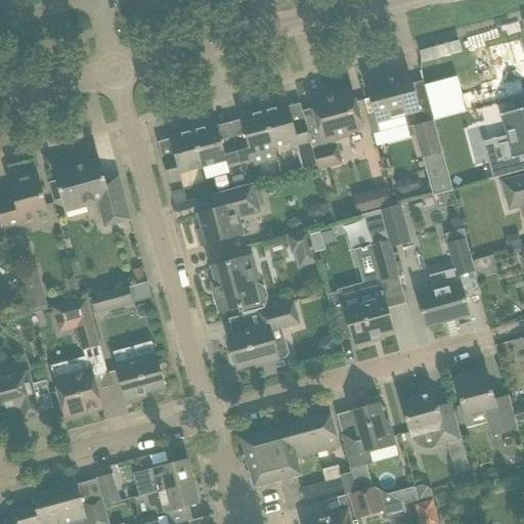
[(456,78),(424,86),(433,121),(523,96),(523,92),(521,81),(523,80),(523,53),(520,39),(487,48),(495,80),(480,84),(481,89),(461,94),(456,78)]
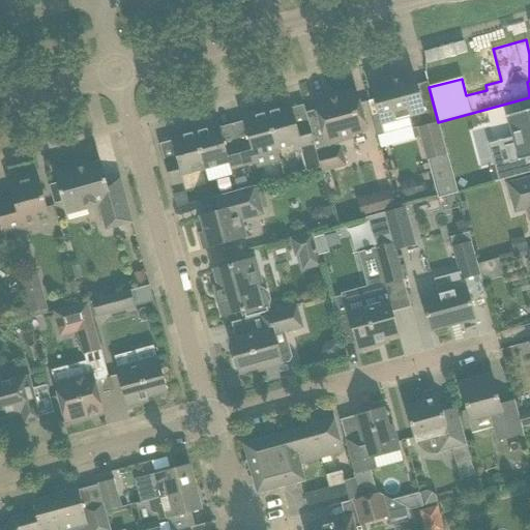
[(424,113),(414,75),(400,78),(399,75),(374,82),(375,85),(370,86),(378,115),(371,117),(376,137),(383,135),(383,134),(410,126),(408,118),(424,113)]
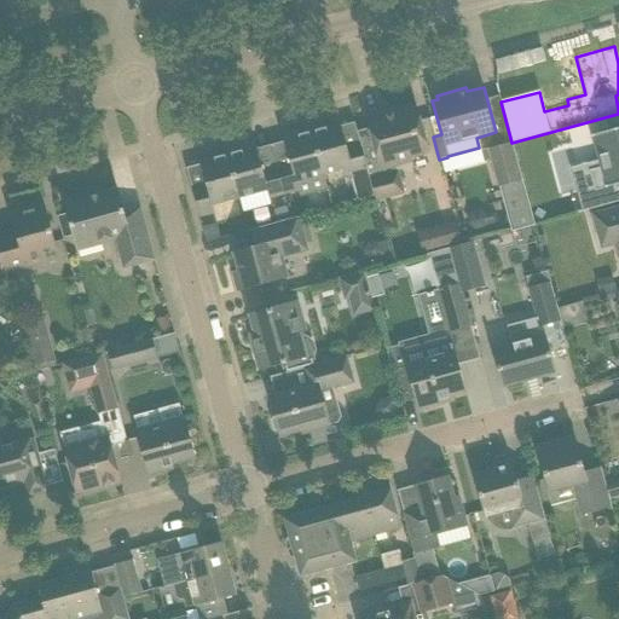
[(410,158),(428,154),(416,109),(385,117),(385,114),(365,119),(370,136),(358,138),(360,146),(374,197),(376,203),(405,195),(395,167),(411,162),(410,158)]
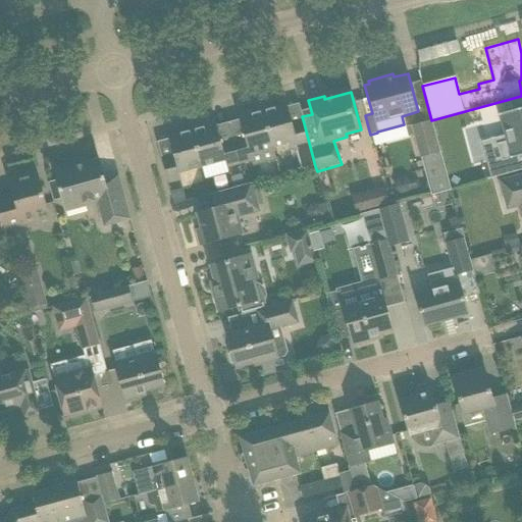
[(302,170),(315,166),(304,123),(293,126),(286,106),(263,112),(273,149),(288,146),(289,152),(296,150),(302,170)]
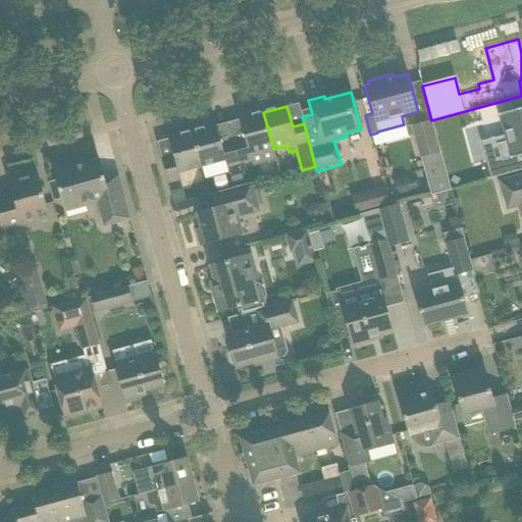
[(507,142),(497,145),(505,174),(505,175),(521,170),(521,108),(499,115),(499,116),(500,116),(507,142)]
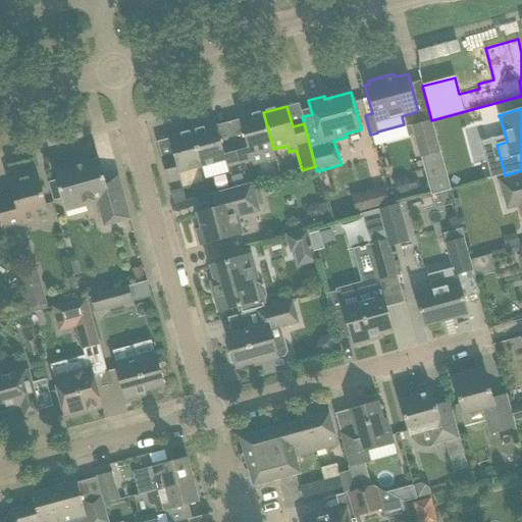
[(233,143),(235,149),(239,164),(251,161),(249,154),(273,149),(263,112),(239,119),(239,120),(240,120),(245,140),(233,143)]
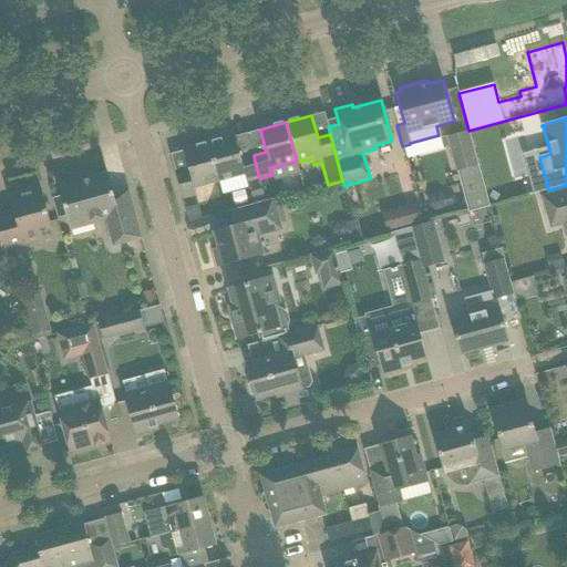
[(447,137),(468,213),(490,207),(470,131),(447,137)]
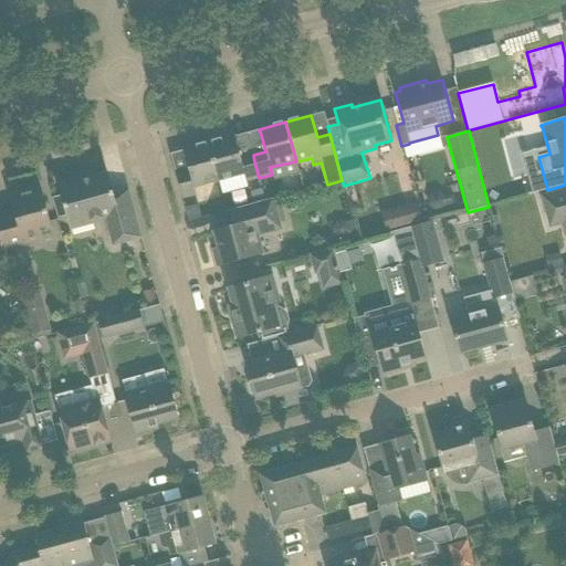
[(259,178),(254,161),(253,155),(240,158),(234,136),(208,143),(219,181),(243,175),(244,182),(259,178)]
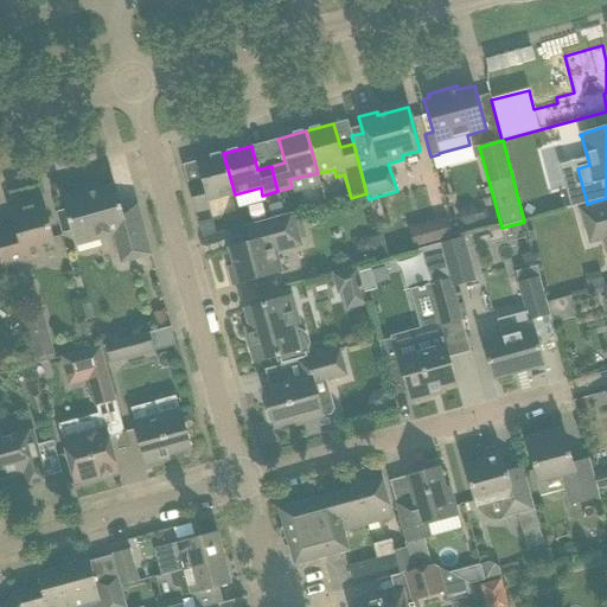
[(235,195),(223,153),(196,161),(202,185),(189,189),(196,213),(210,210),(208,202),(235,195)]
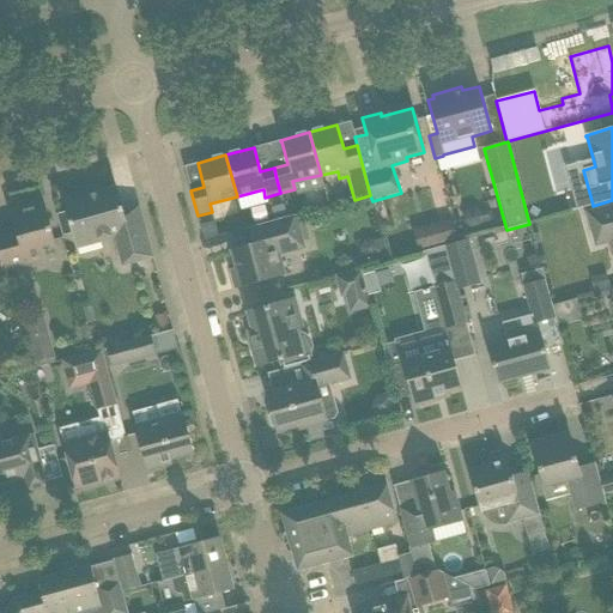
[(76,249),(115,238),(122,266),(152,259),(138,207),(122,211),(116,189),(86,198),(85,193),(62,200),(76,249)]
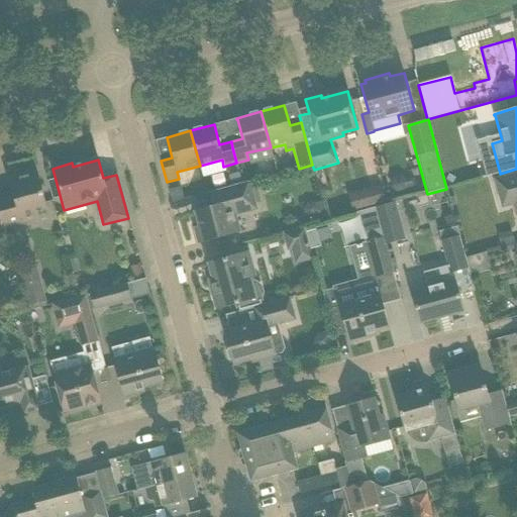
[(0,199),(8,228),(34,221),(32,214),(46,210),(36,173),(8,180),(12,192),(0,195),(0,199)]
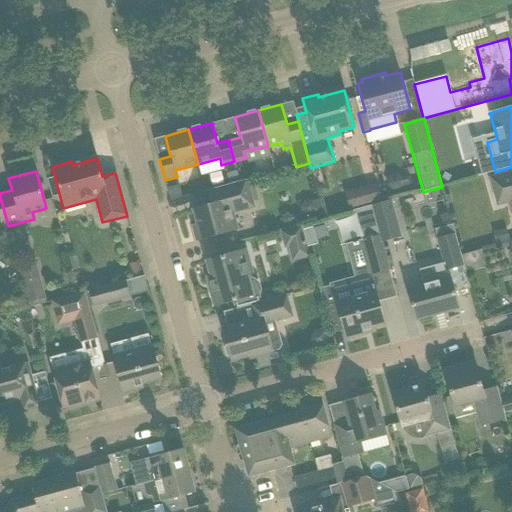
[(237,172),(227,174),(230,184),(240,182),(237,172)]
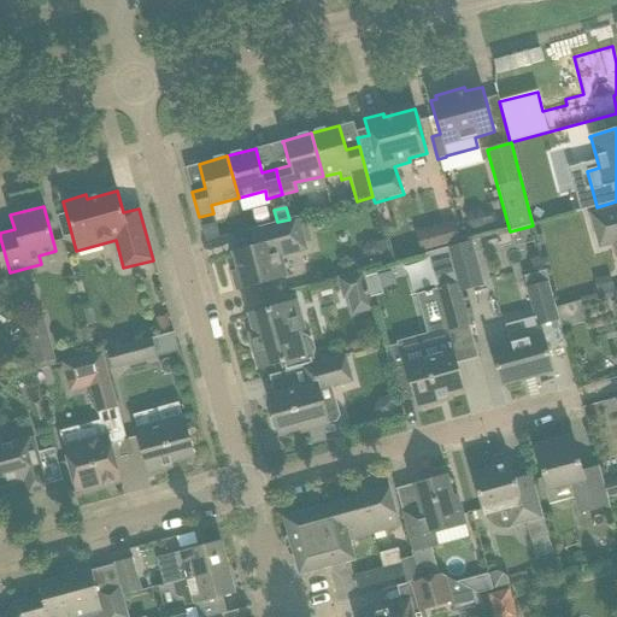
[(616,209),(592,216),(599,247),(616,241),(616,209)]
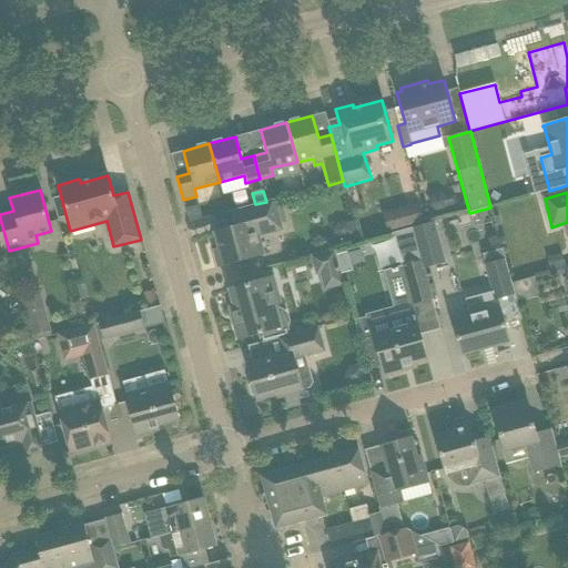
[(433,198),(430,206),(436,213),(445,211),(455,208),(452,198),(446,200),(442,195),(433,198)]
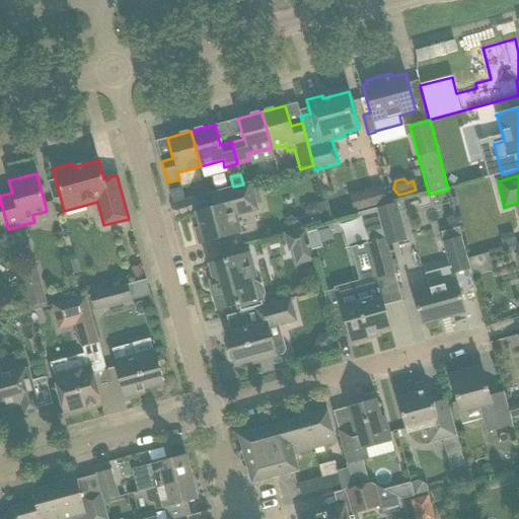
[(195,228),(199,245),(219,239),(242,234),(237,217),(258,212),(250,183),(210,194),(213,208),(195,212),(199,227),(195,228)]
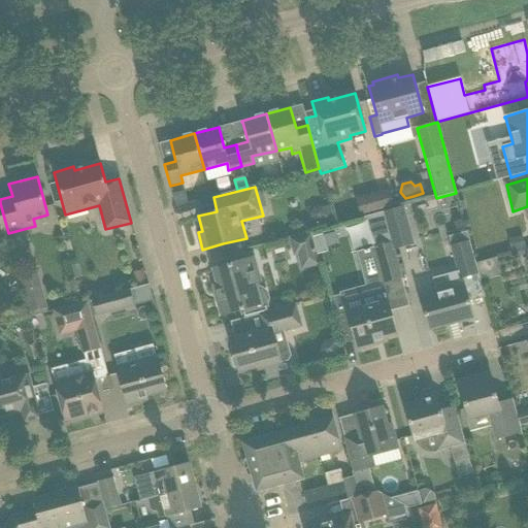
[(173,197),(175,204),(187,201),(183,189),(171,192),(173,197)]
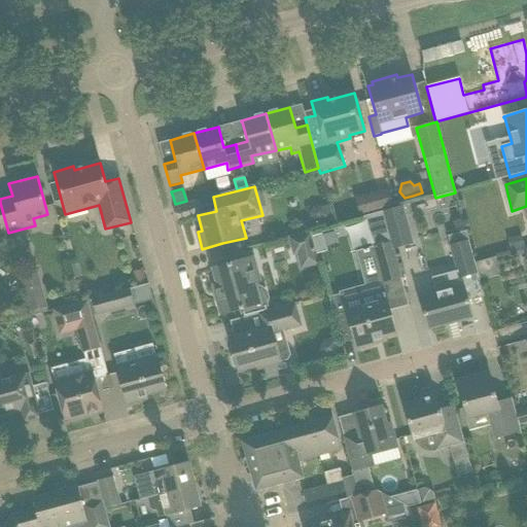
[(393,208),(388,189),(372,194),(376,212),(393,208)]
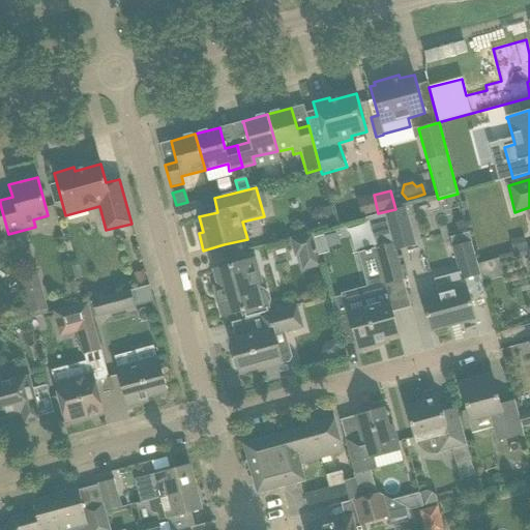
[(404,207),(384,213),(393,243),(394,251),(414,245),(404,207)]
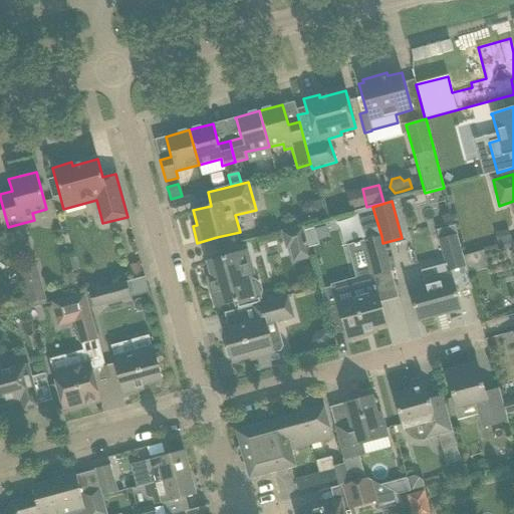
[(454,225),(436,230),(445,264),(447,272),(465,267),(454,225)]
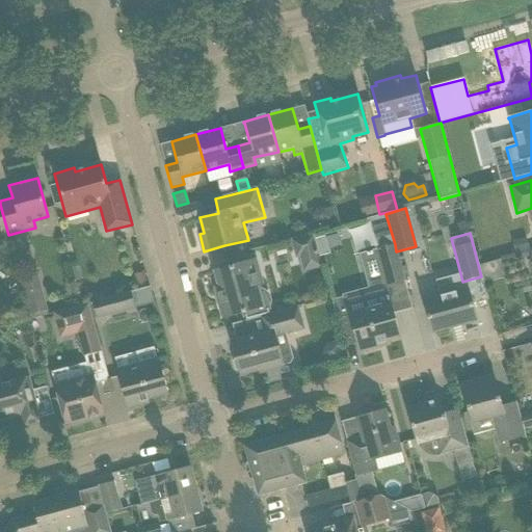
[(318,253),(314,234),(291,240),(295,259),(318,253)]
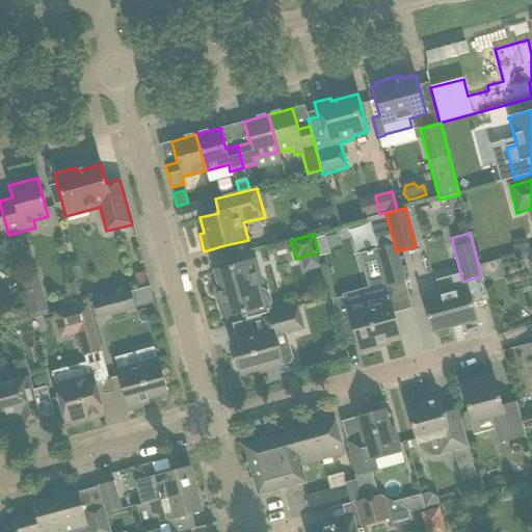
[(527,238),(513,241),(516,254),(530,250),(527,238)]
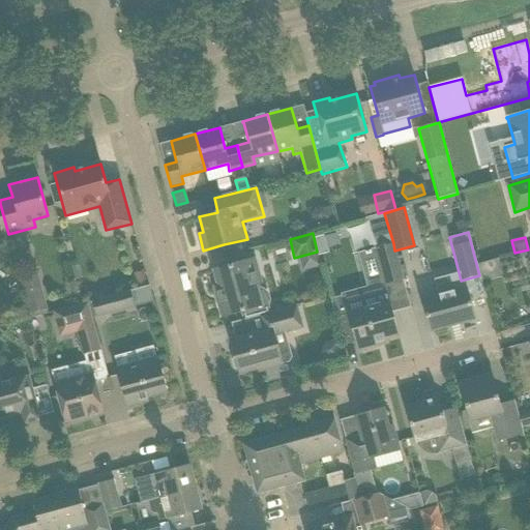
[(342,294),(330,297),(335,318),(344,346),(355,344),(357,352),(375,348),(374,343),(399,335),(391,313),(410,307),(405,288),(403,280),(394,251),(393,243),(375,248),(384,281),(342,292),(342,294)]
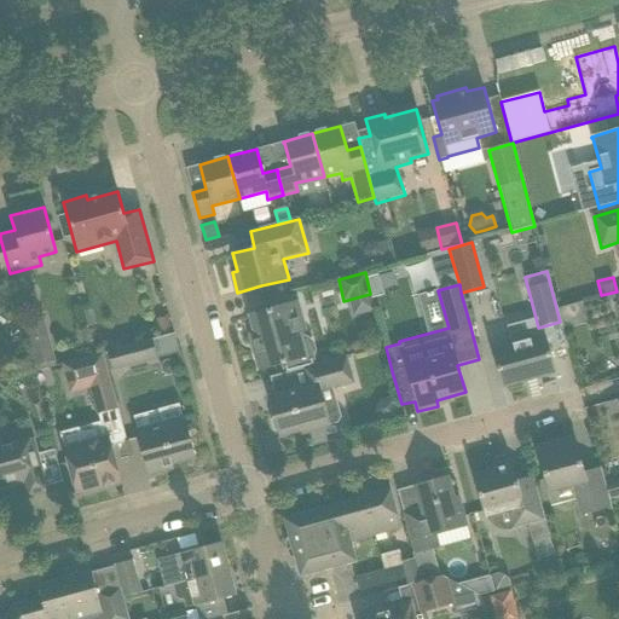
[(305,331),(298,302),(278,307),(249,316),(254,334),(249,335),(259,370),(284,364),(285,372),(310,366),(312,364),(314,360),(316,352),(314,345),(310,339),(305,336),(302,331),(305,331)]
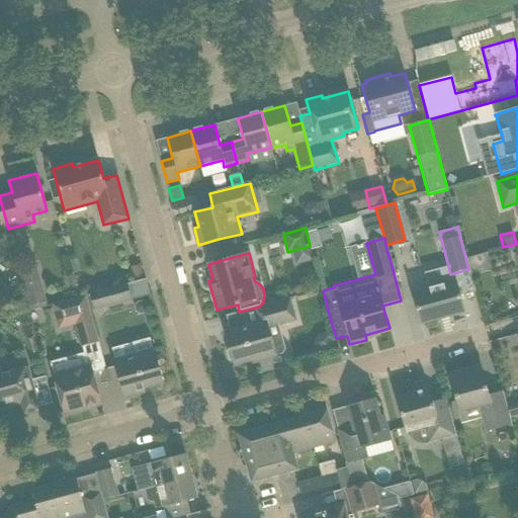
[(140,264),(131,267),(134,280),(143,277),(140,264)]
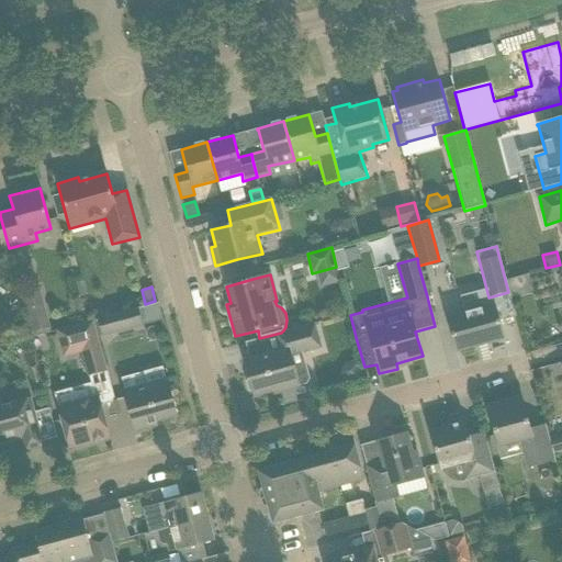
[(49,329),(38,288),(20,292),(31,334),(49,329)]
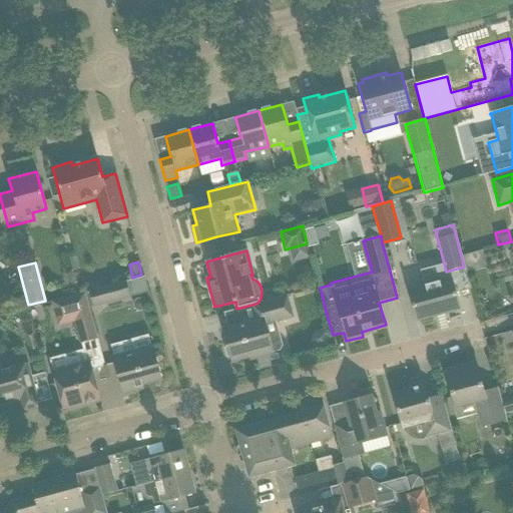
[(423,286),(408,291),(416,322),(460,310),(452,280),(467,276),(464,267),(446,272),(444,264),(419,271),(423,286)]
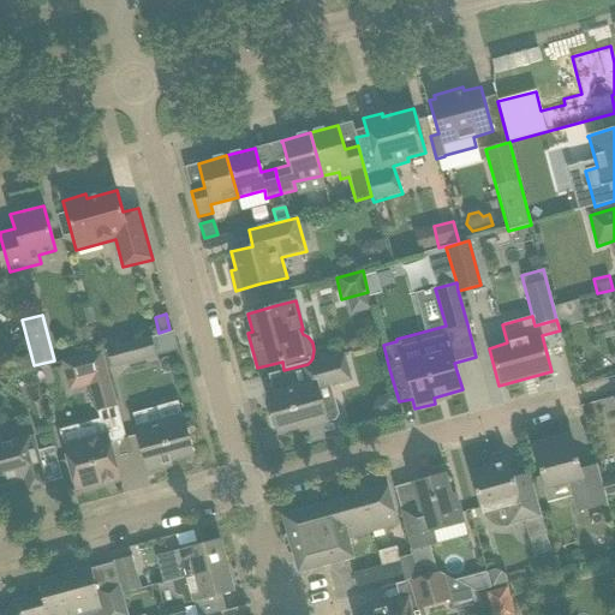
[(150,338),(107,350),(112,369),(155,357),(150,338)]
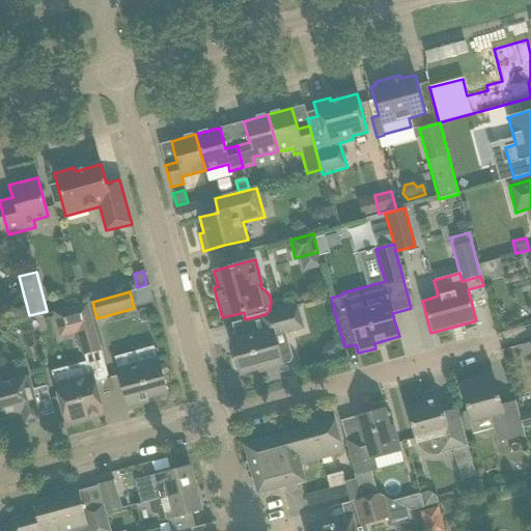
[(87,304),(54,313),(60,337),(78,333),(84,356),(100,352),(87,304)]
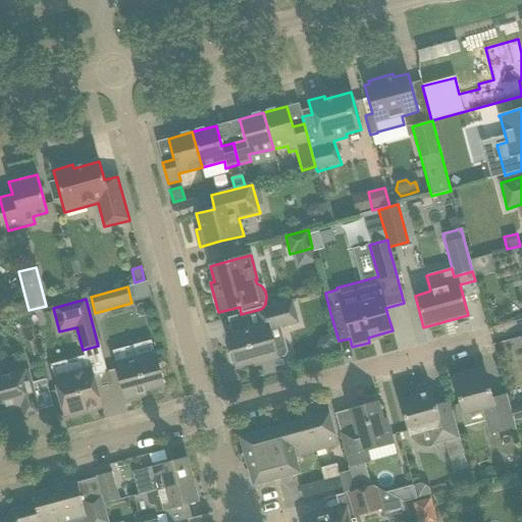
[(261,365),(264,376),(276,373),(273,362),(279,360),(278,358),(284,356),(286,352),(280,327),(298,323),(292,302),(256,311),(260,326),(226,335),(230,352),(228,355),(230,363),(235,365),(236,368),(254,364),(254,366),(261,365)]
